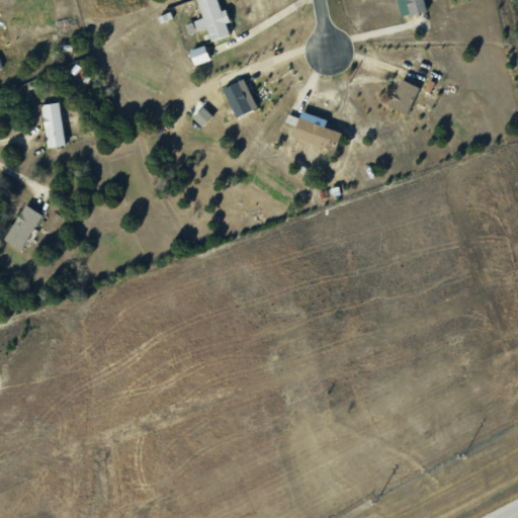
[(197,30),(208,27),(211,39),(231,34),(228,22),(231,21),(227,8),(222,10),(218,0),(197,0),(203,18),(195,20),(197,30)]
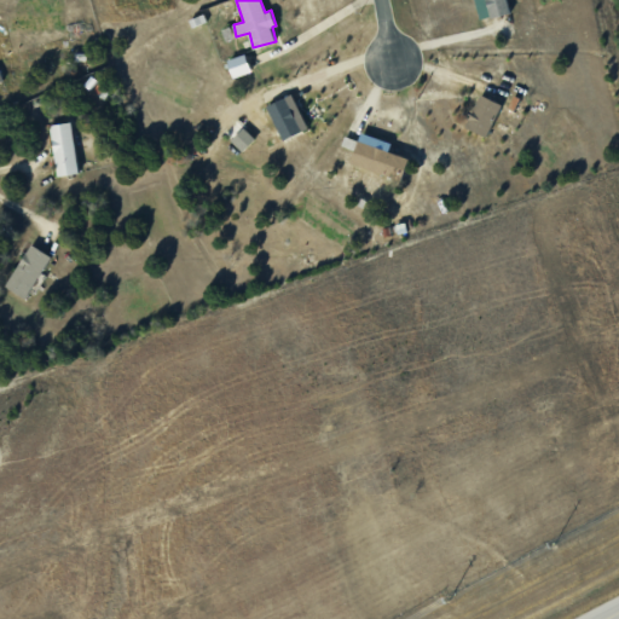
[(474,0),(480,21),(510,12),(507,0),(474,0)]
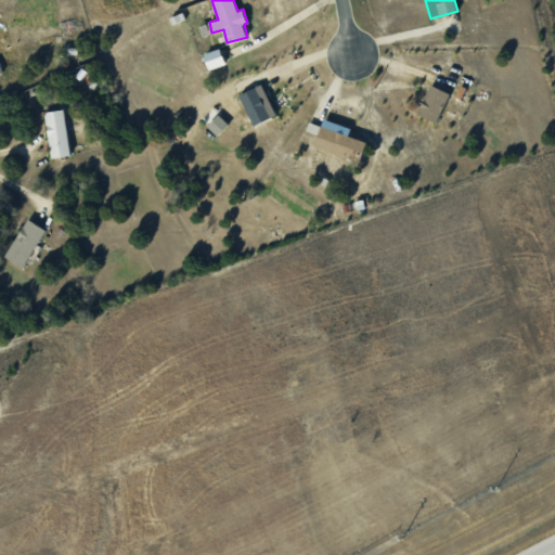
[(226,64),(220,48),(204,53),(209,69),(226,64)]
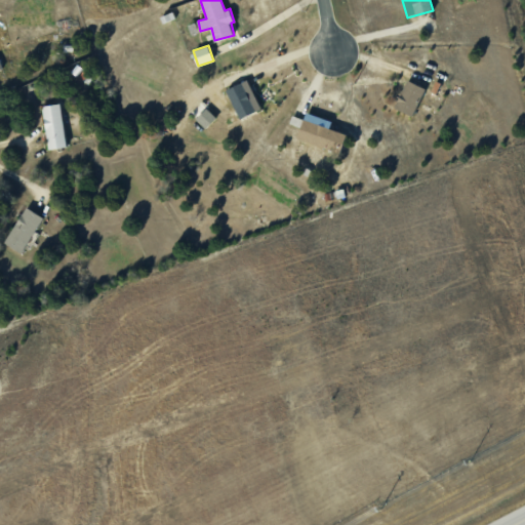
[(227,89),(240,119),(261,109),(247,79),(227,89)]
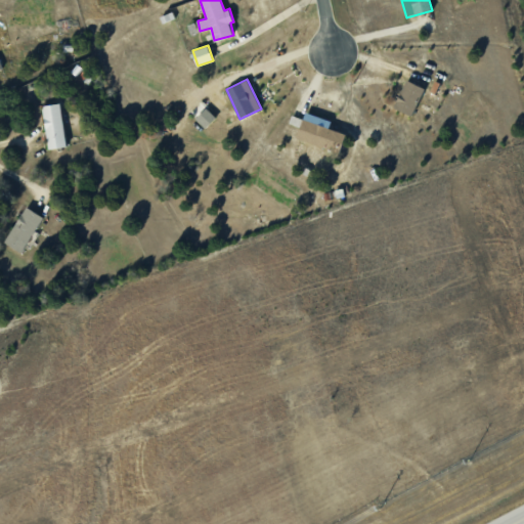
[(415,115),(423,86),(404,80),(395,110),(415,115)]
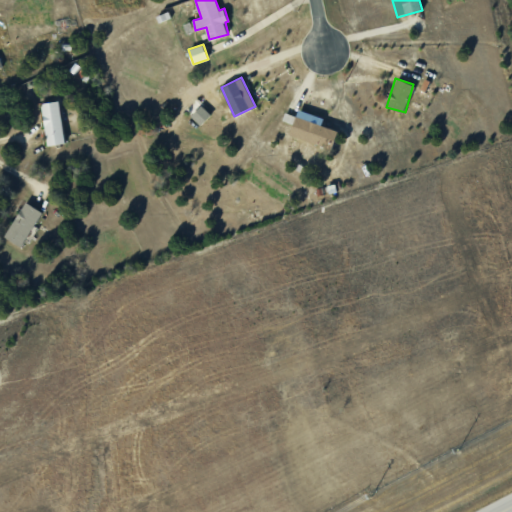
[(65,142),(58,100),(41,103),(48,145),(65,142)]
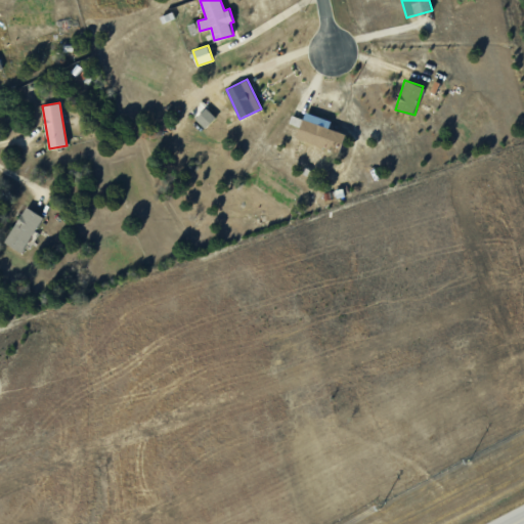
[(332,120),(305,112),(297,138),(341,151),(346,134),(329,128),(332,120)]
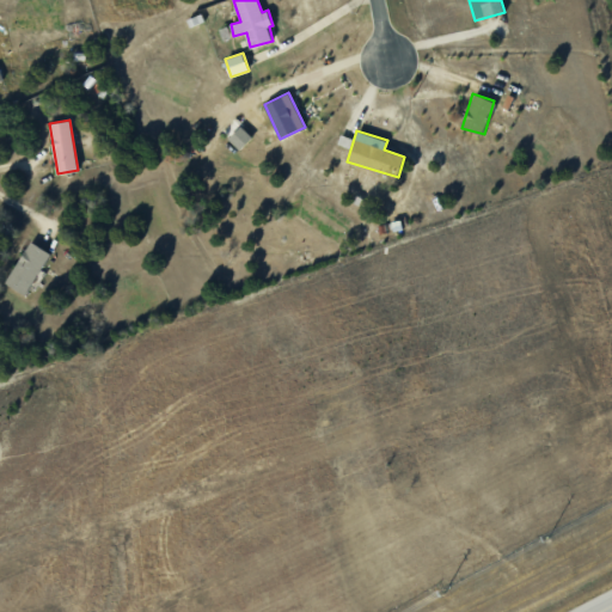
[(6,282),(25,294),(50,252),(31,240),(6,282)]
